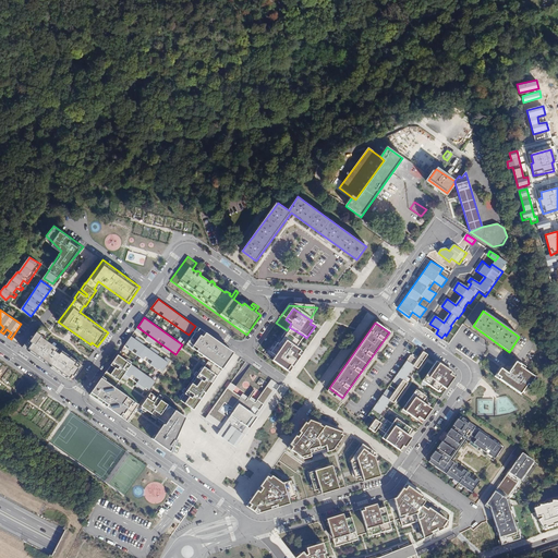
[(72,383),(84,366),(62,351),(47,341),(52,334),(41,326),(31,341),(28,340),(23,347),(72,383)]
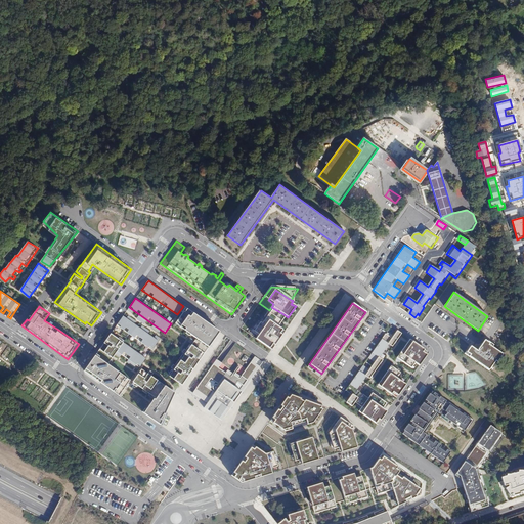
[(197,339),(209,348),(220,332),(186,308),(177,321),(182,324),(180,326),(197,339)]
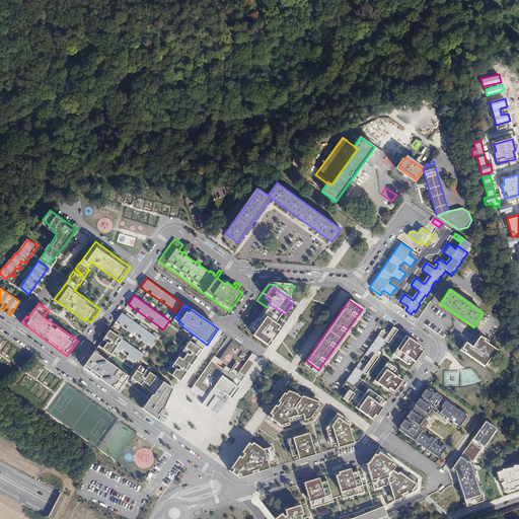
[(269,319),(279,326),(282,328),(295,310),(290,307),(285,314),(284,313),(276,308),(269,319)]
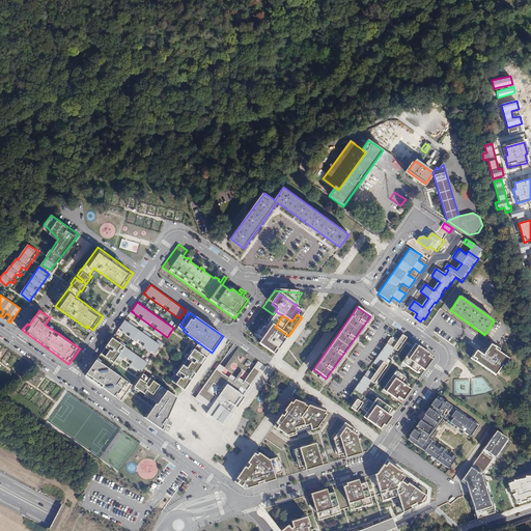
[(118,329),(154,355),(161,345),(124,320),(118,329)]
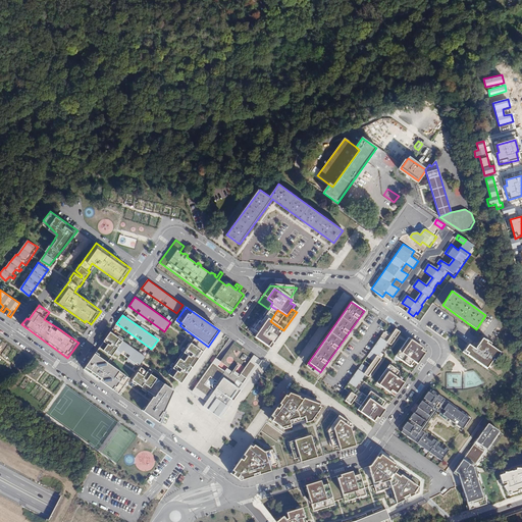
[(268,320),(255,337),(267,347),(270,343),(273,344),(280,334),(277,332),(280,328),(270,321),(268,320)]
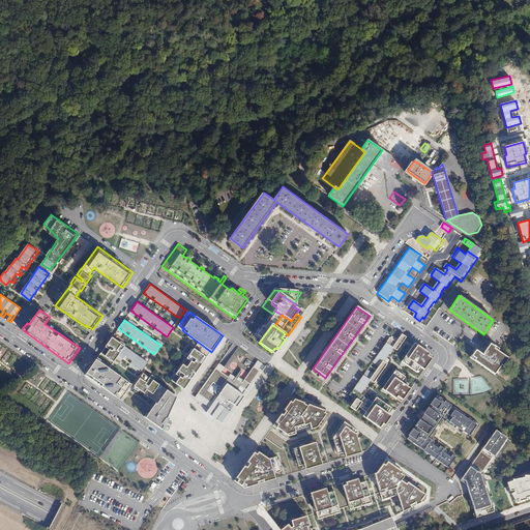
[(118,355),(125,347),(112,337),(101,352),(114,361),(118,355)]
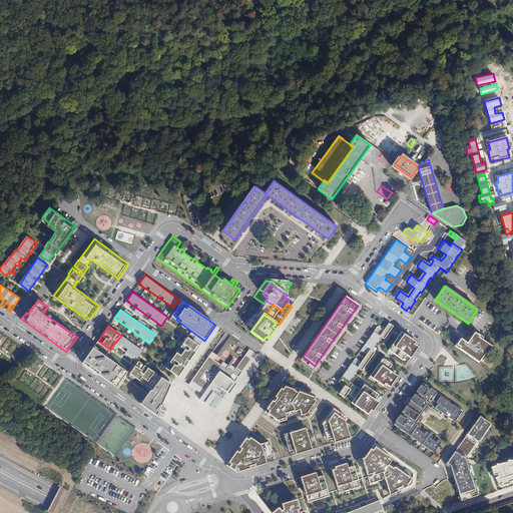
[(345,370),(337,382),(343,386),(344,385),(348,388),(351,383),(348,381),(357,367),(356,367),(369,349),(370,350),(379,337),(378,336),(381,331),(375,327),(362,346),(358,351),(347,367),(345,370)]
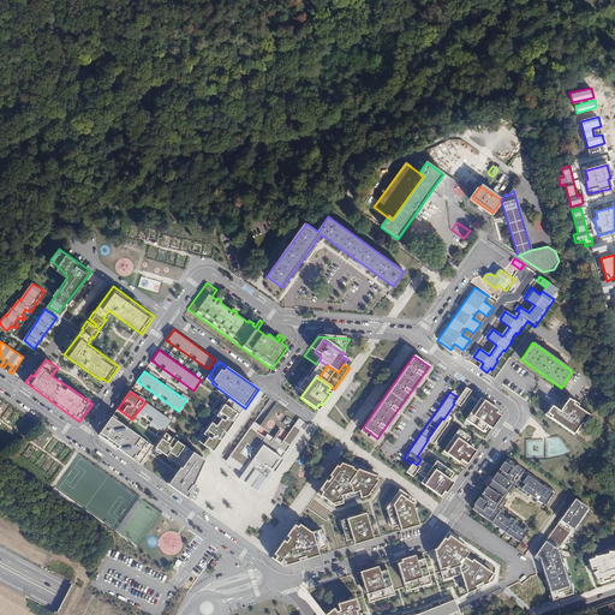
[(225,405),(239,416),(245,408),(231,398),(225,405)]
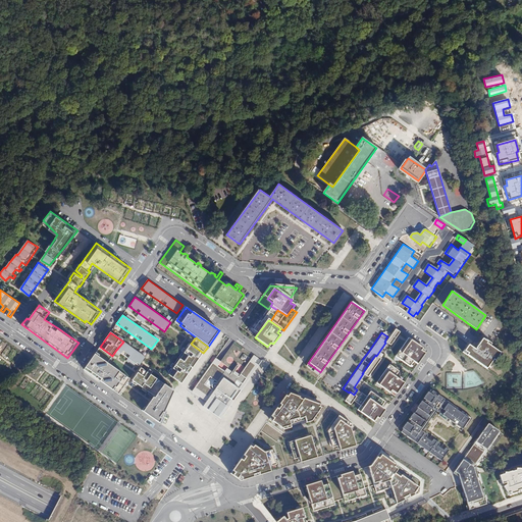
[(407,365),(411,360),(410,359),(400,353),(409,340),(407,338),(394,356),(407,365)]
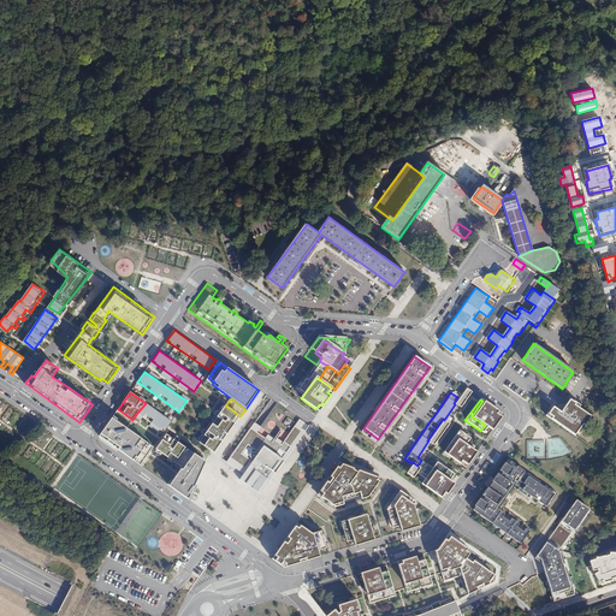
[(267,442),(288,456),(309,426),(274,401),(253,432),(267,442)]
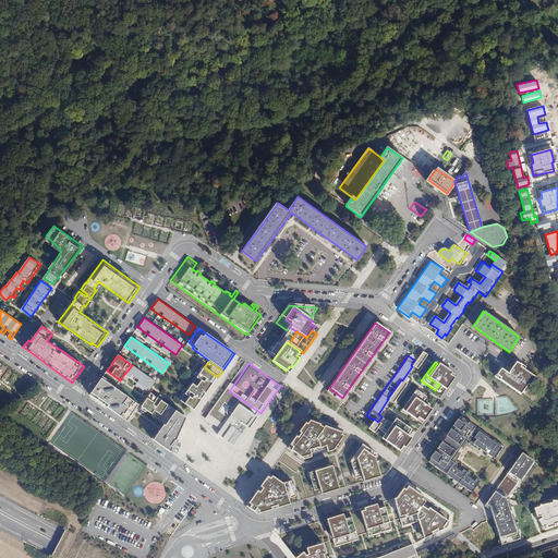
[(449,372),(437,363),(427,377),(438,384),(439,385),(444,388),(451,377),(447,374),(449,372)]
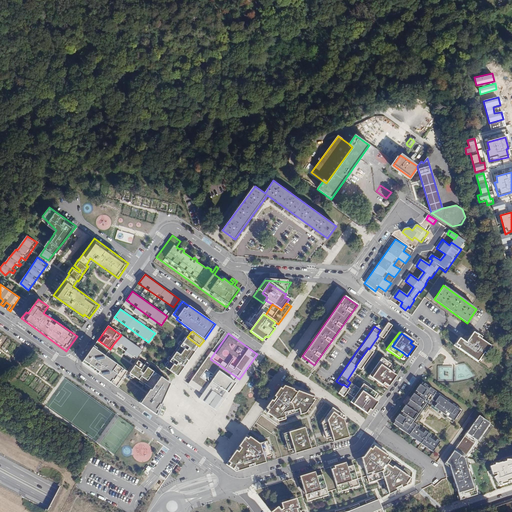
[(142,350),(121,335),(114,343),(136,359),(142,350)]
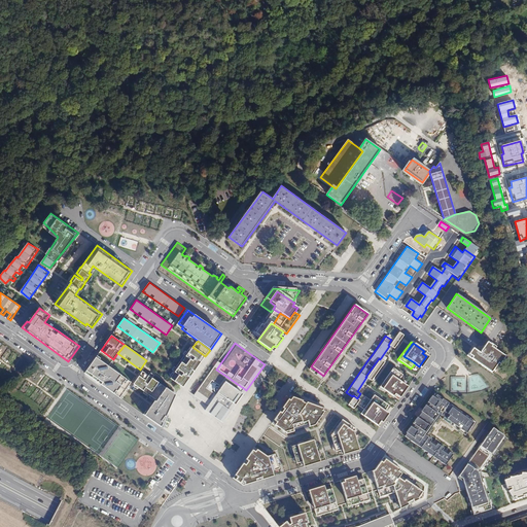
[(473,348),(468,356),(491,373),(498,362),(499,363),(505,356),(493,347),(489,345),(487,345),(485,346),(480,353),(473,348)]
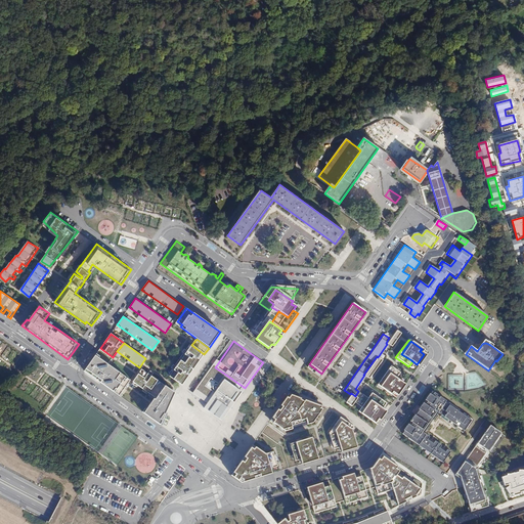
[(204,354),(191,345),(187,351),(184,349),(182,352),(185,354),(176,366),(173,364),(171,367),(174,369),(169,376),(182,385),(204,354)]
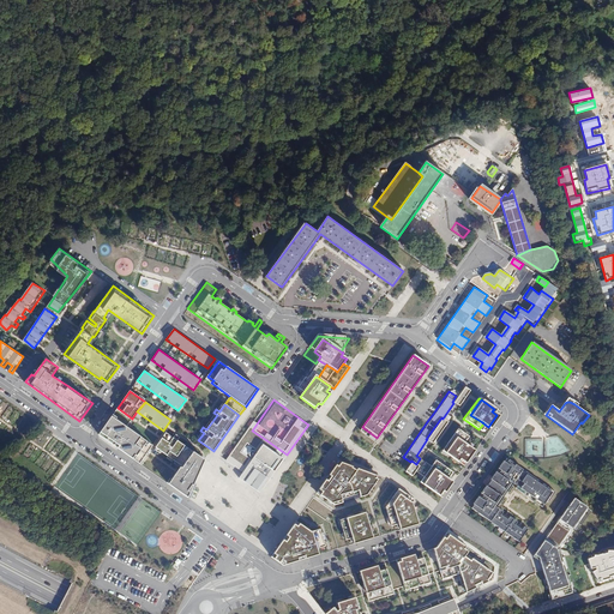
[(132,419),(118,408),(112,416),(126,427),(130,429),(136,421),(132,419)]
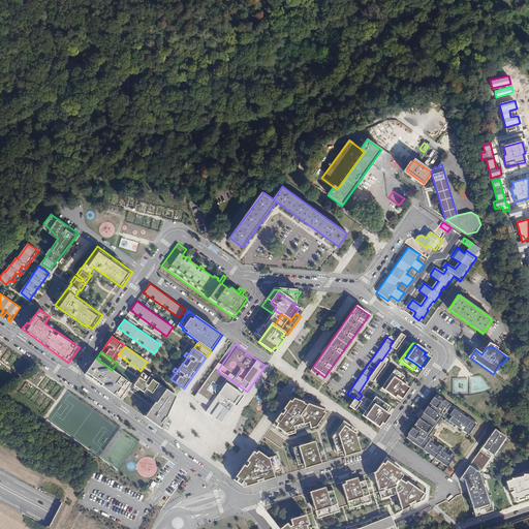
[(112,370),(109,368),(96,359),(85,374),(120,399),(131,383),(116,372),(112,370)]
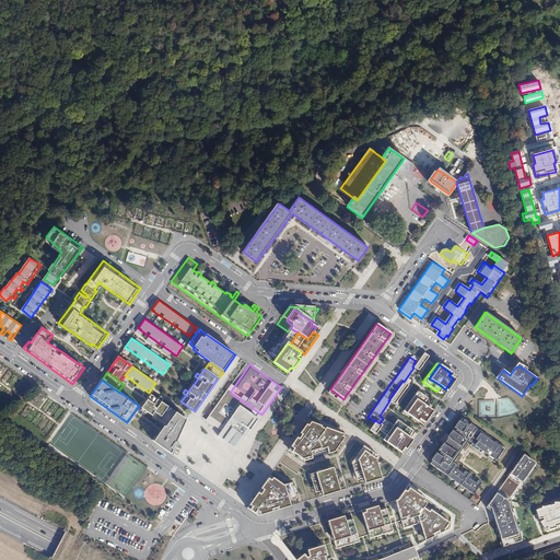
[(405,412),(415,398),(421,403),(426,398),(416,392),(403,410),(405,412)]
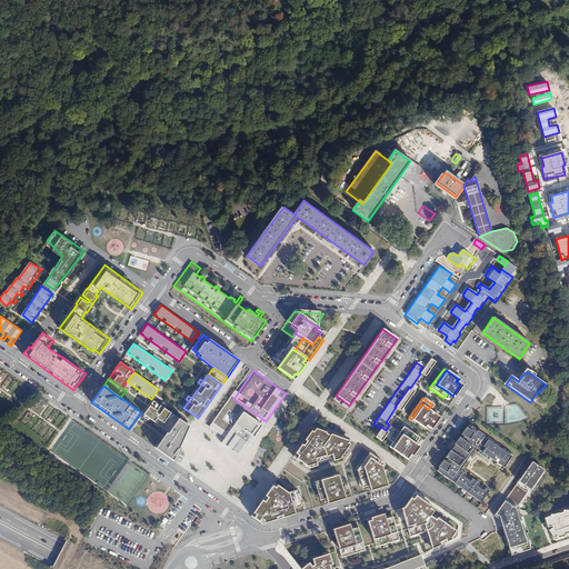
[(168,431),(178,418),(163,408),(167,405),(162,402),(160,406),(153,400),(143,415),(168,431)]
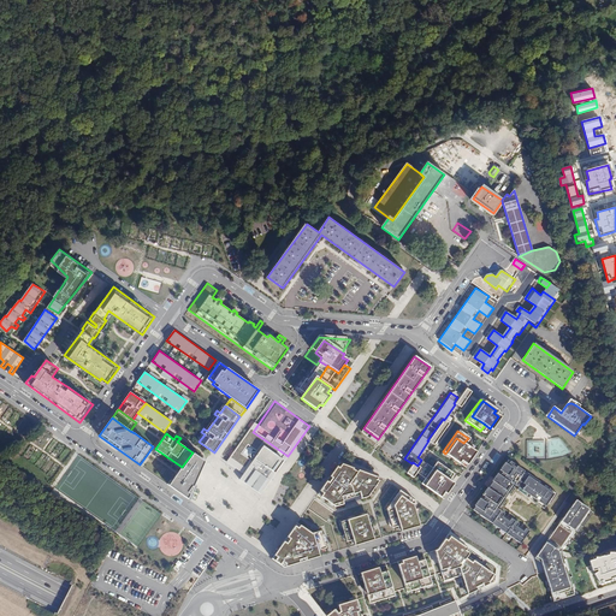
[(466,463),(474,451),(463,443),(456,438),(445,454),(458,462),(460,460),(466,463)]
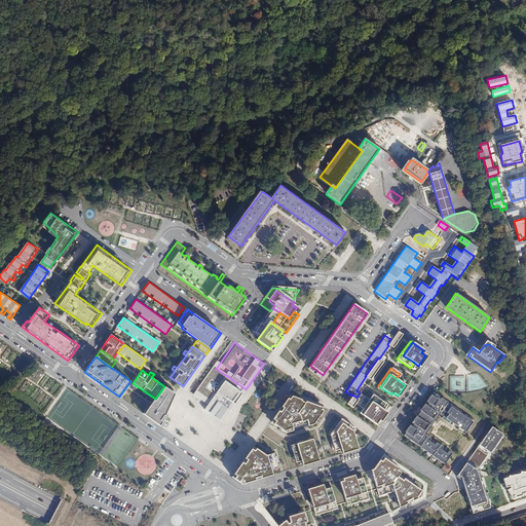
[(246,389),(228,377),(204,410),(223,422),(246,389)]
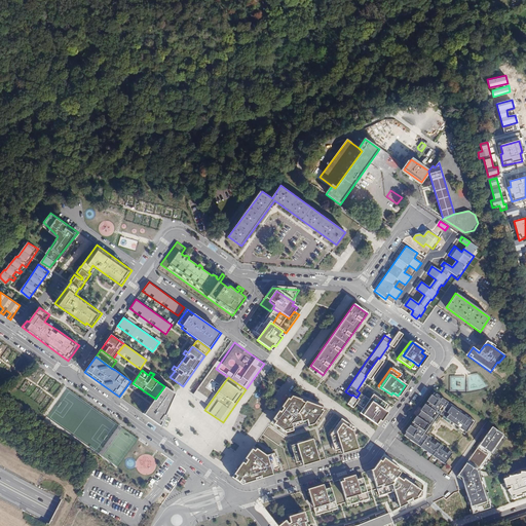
[(164,386),(155,399),(144,414),(160,426),(176,395),(164,386)]
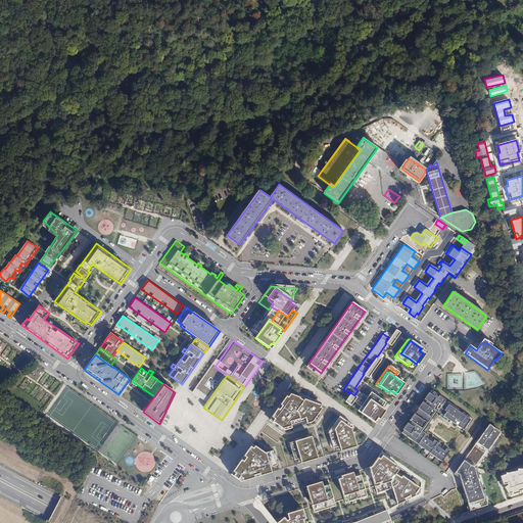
[(432,420),(437,412),(444,401),(445,400),(432,390),(418,410),(432,420)]
